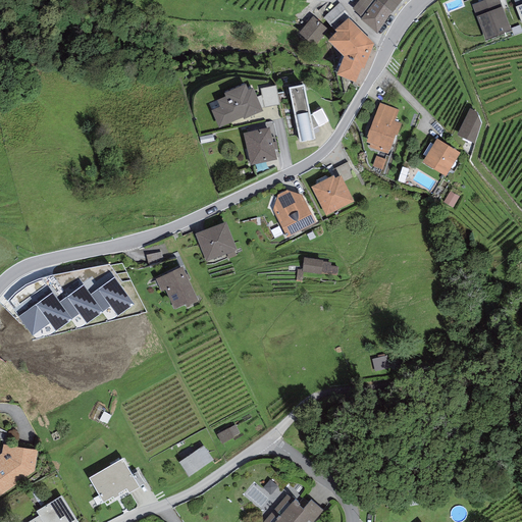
[(393,12),(377,0),(359,0),(352,9),(362,17),(360,19),(377,34),(393,12)]
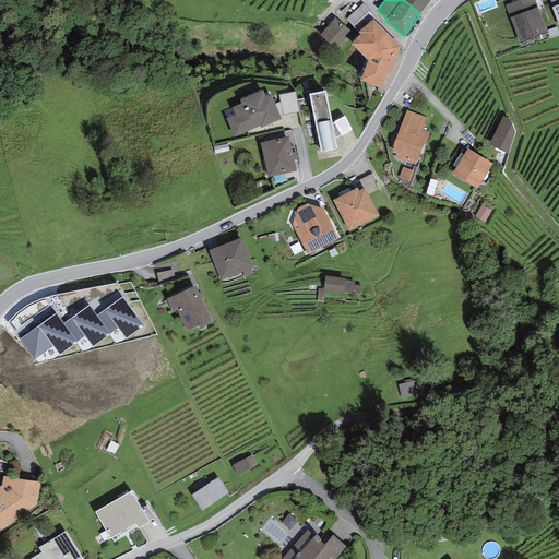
[(404,0),(420,13),(426,6),(418,0),(404,0)]
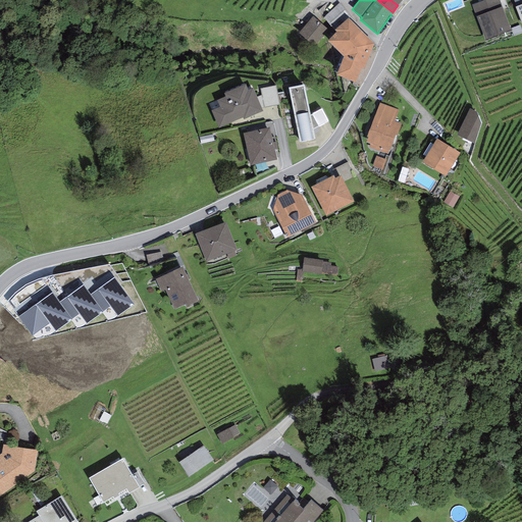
[(500,0),(484,0),(471,5),(485,42),(512,32),(500,0)]
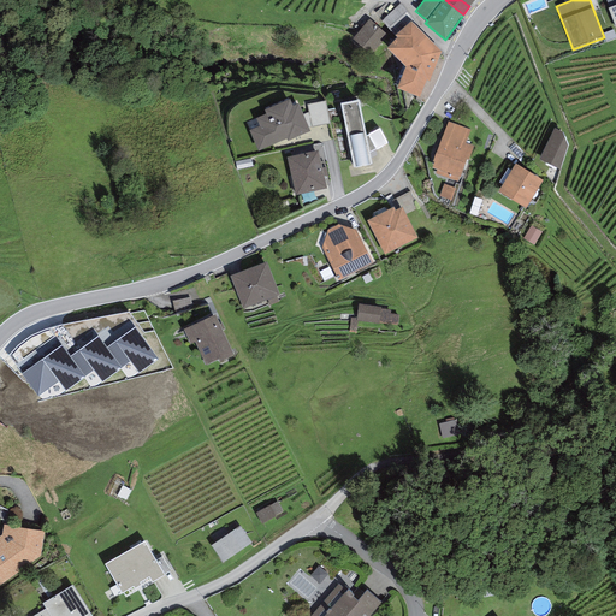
[(388,35),(369,19),(353,39),(371,54),(388,35)]
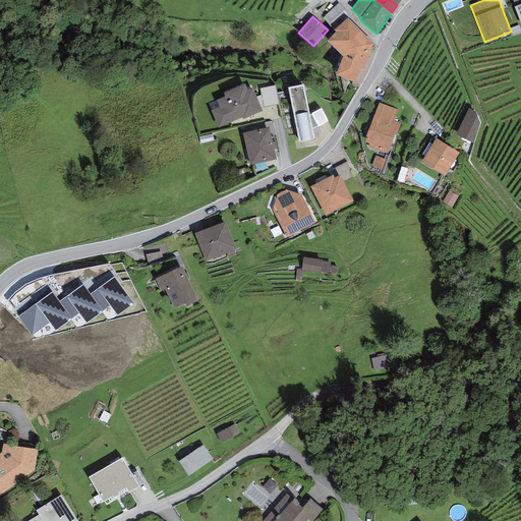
[(336,32),(328,41),(343,56),(336,74),(354,82),(360,68),(363,69),(372,44),(347,18),(334,30),(336,32)]
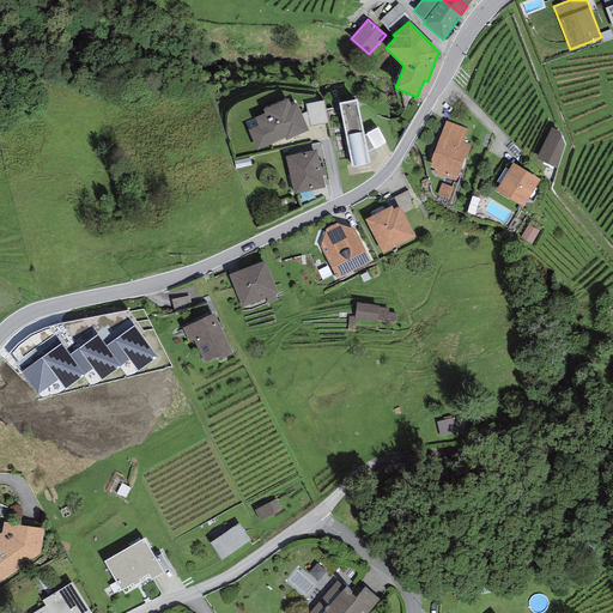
[(248,129),(256,150),(285,138),(286,140),(308,131),(297,103),(291,105),(289,98),(263,109),(265,114),(255,117),(258,125),(248,129)]
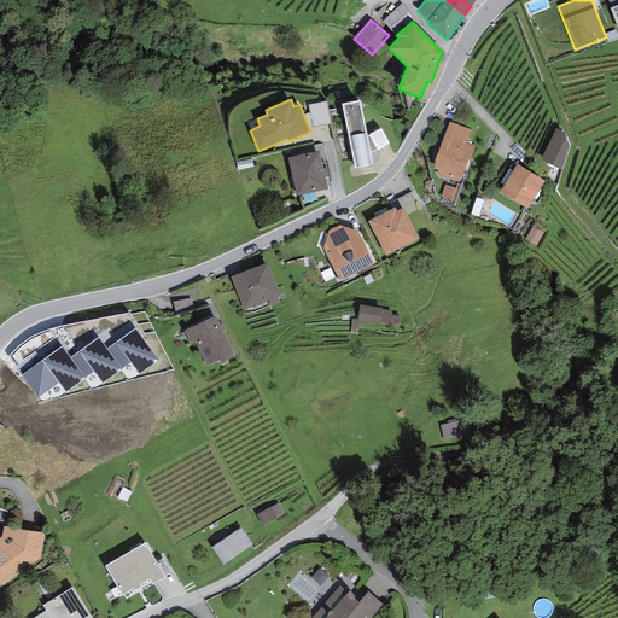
[(360,100),(342,104),(355,168),(373,164),(360,100)]
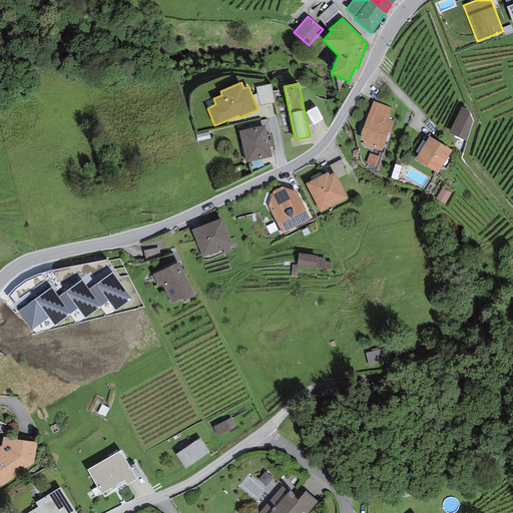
[(271,84),(255,87),(260,106),(275,103),(271,84)]
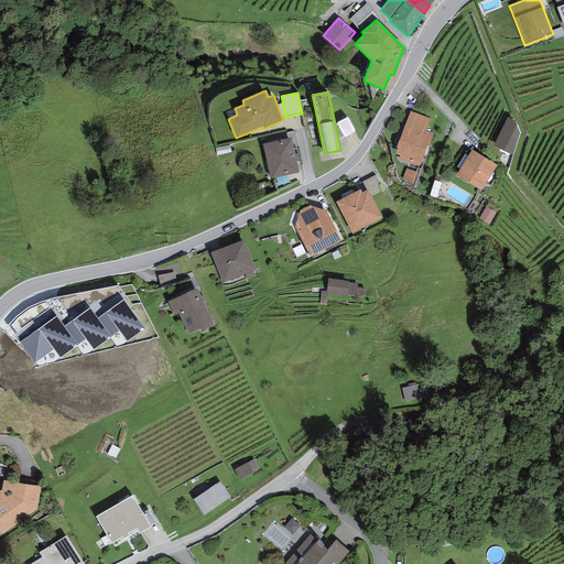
[(431,119),(410,111),(397,148),(398,149),(396,154),(400,155),(399,160),(419,166),(426,145),(429,145),(433,133),(426,131),(431,119)]
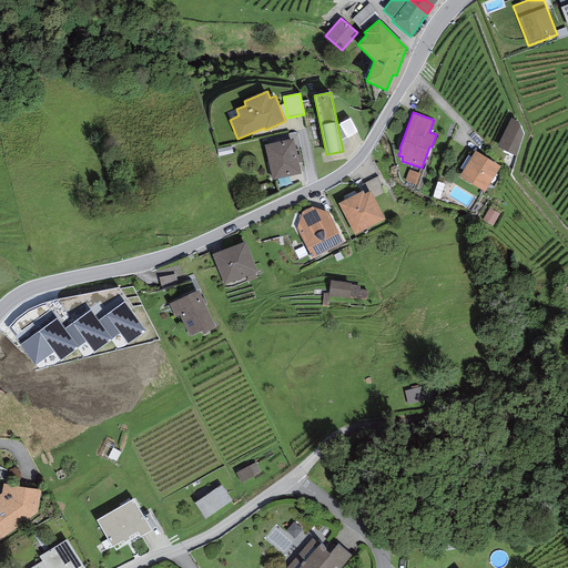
[(519,122),(511,119),(497,146),(516,156),(524,134),(519,122)]
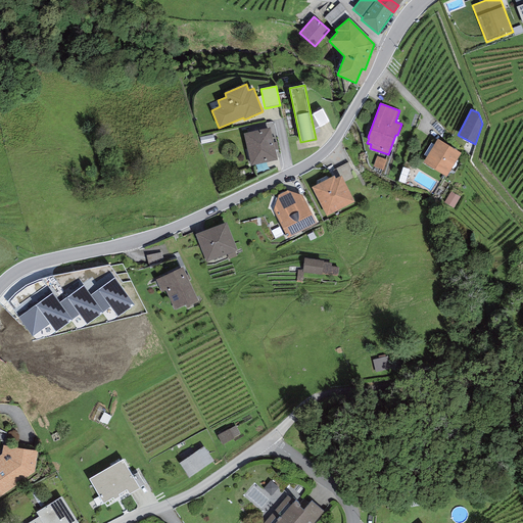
[(270,128),(244,134),(251,165),(278,159),(270,128)]
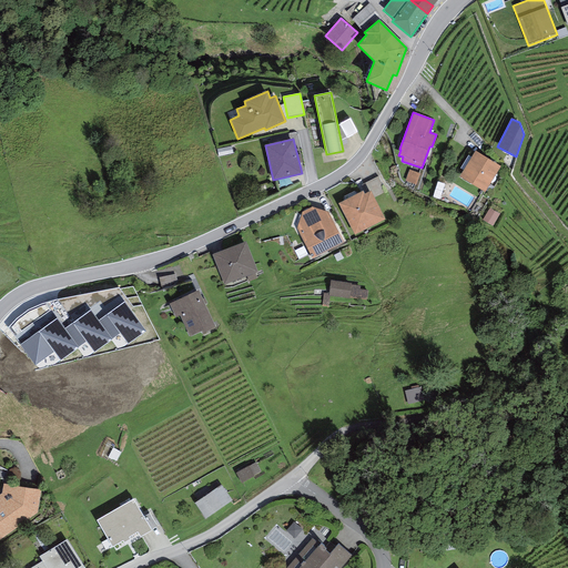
[(474,151),(459,176),(485,192),(500,166),(474,151)]
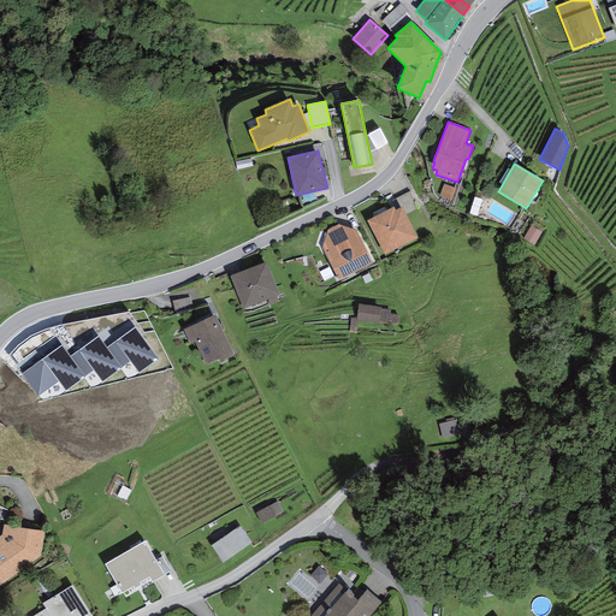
[(491,217),(508,227),(515,215),(481,195),(472,212),(487,221),(491,217)]
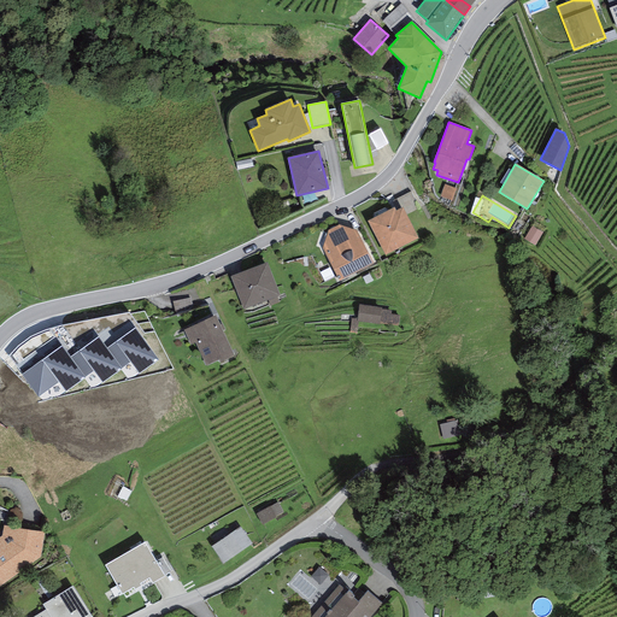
[(394,207),(368,221),(385,256),(418,239),(403,207),(395,211),(394,207)]
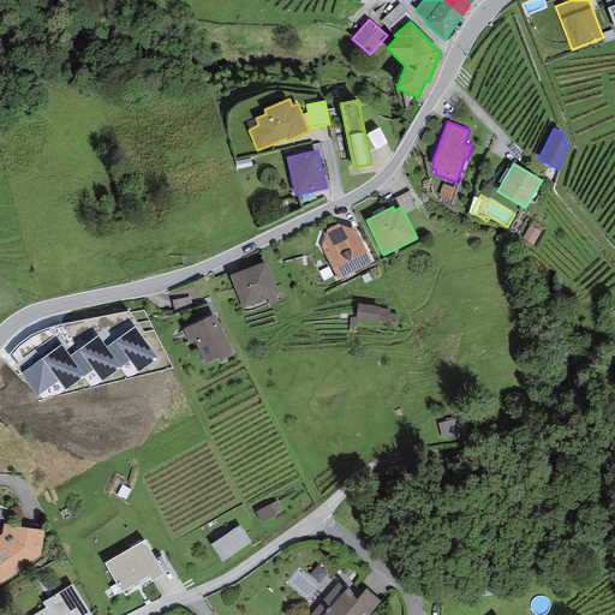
[(338,224),(327,230),(321,248),(338,281),(372,262),(356,230),(338,224)]
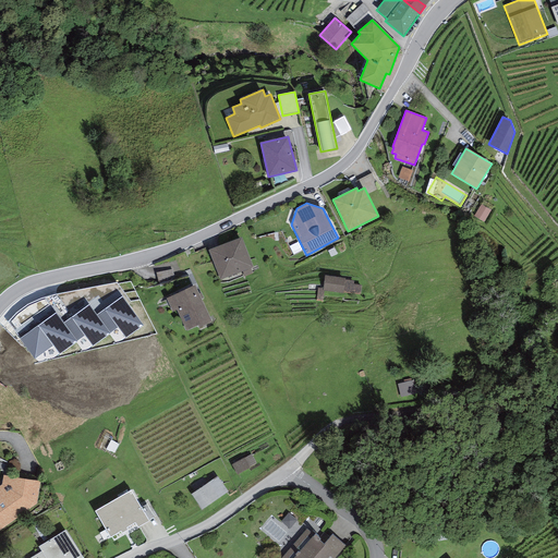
[(241,237),(208,250),(220,279),(253,267),(241,237)]
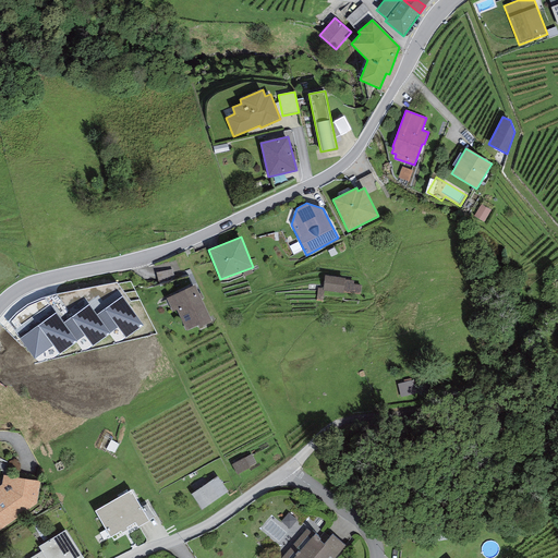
[(194,286),(166,299),(172,312),(177,310),(186,331),(198,326),(199,328),(211,323),(194,286)]
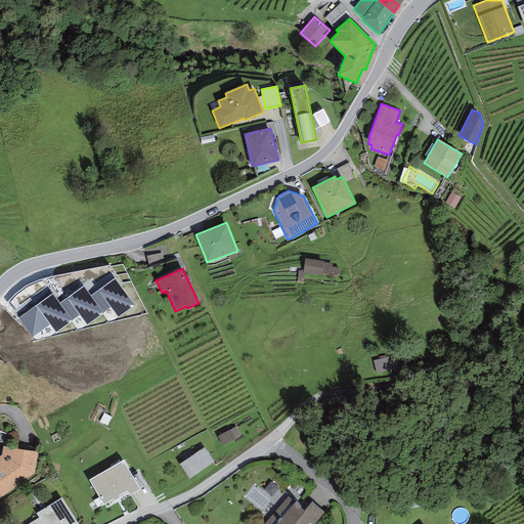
[(134,305),(115,278),(90,296),(103,313),(111,308),(118,317),(134,305)]
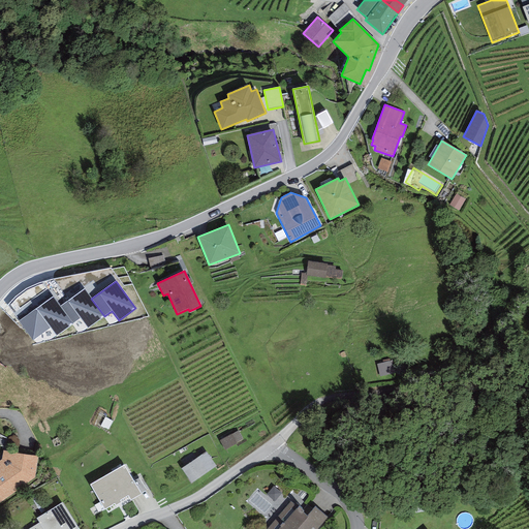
[(89,329),(104,316),(91,299),(84,288),(60,306),(73,323),(81,318),(89,329)]
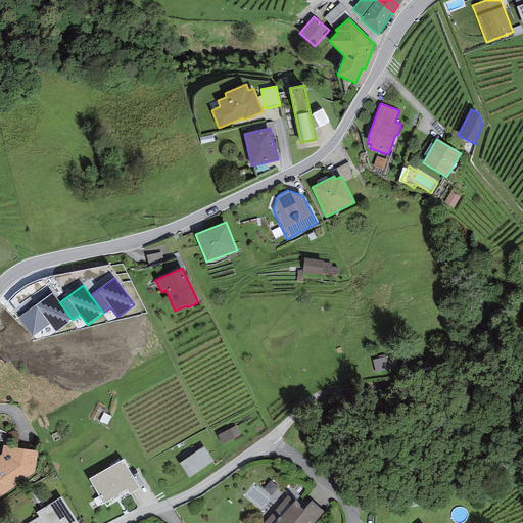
[(73,320),(59,302),(52,293),(18,318),(33,336),(49,324),(55,332),(73,320)]
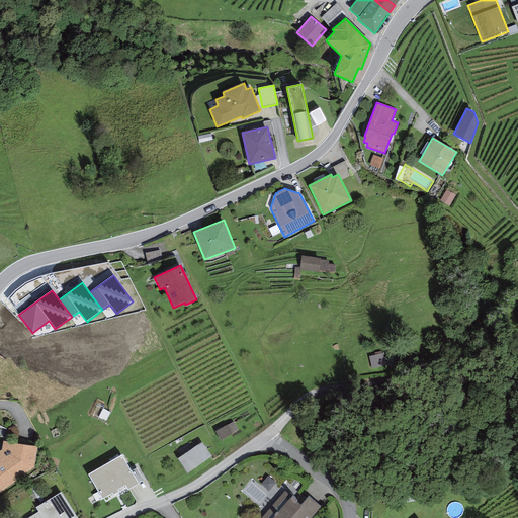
[(38,446),(3,441),(2,449),(0,450),(0,492),(34,468),(38,446)]
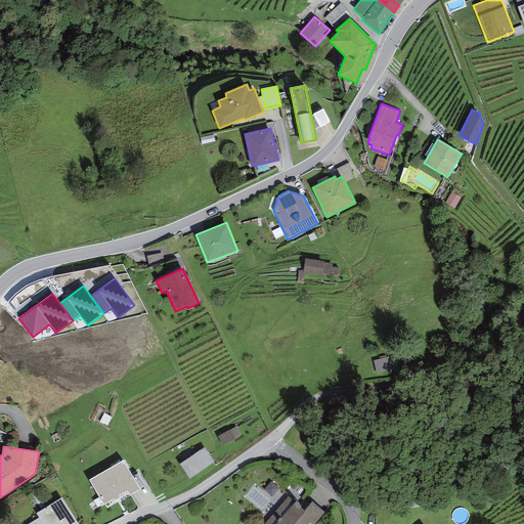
[(204,448),(179,465),(190,480),(214,464),(204,448)]
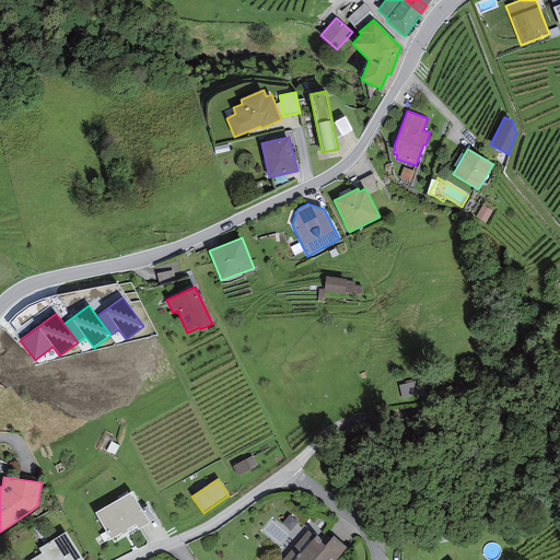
[(130,492),(96,513),(114,543),(149,523),(130,492)]
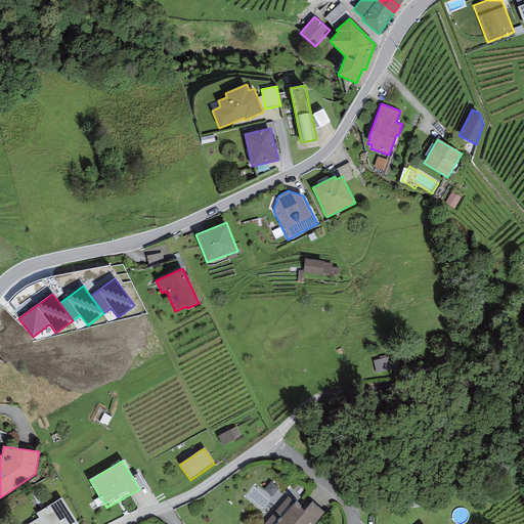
[(292,499),(288,496),(264,523),(307,523),(309,522),(311,523),(313,523),(324,513),(312,501),(304,511),(300,508),(302,505),(294,498),(292,499)]
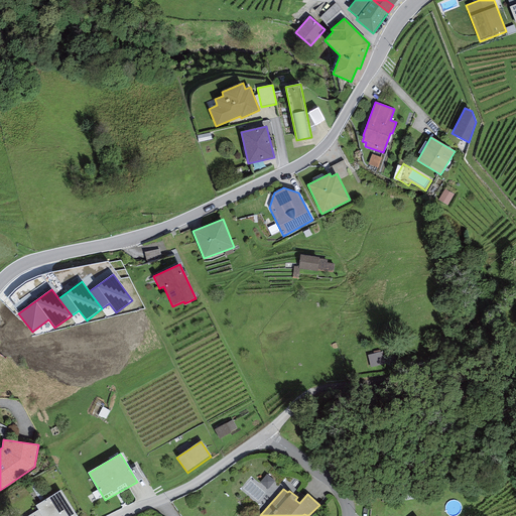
[(38,510),(28,515),(59,515),(61,515),(62,515),(76,515),(77,515),(60,490),(35,506),(38,510)]
